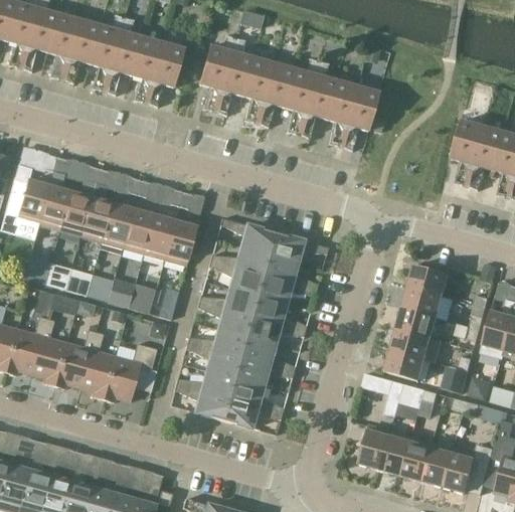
[(0,0),(0,38),(6,40),(16,2),(10,0),(0,0)]
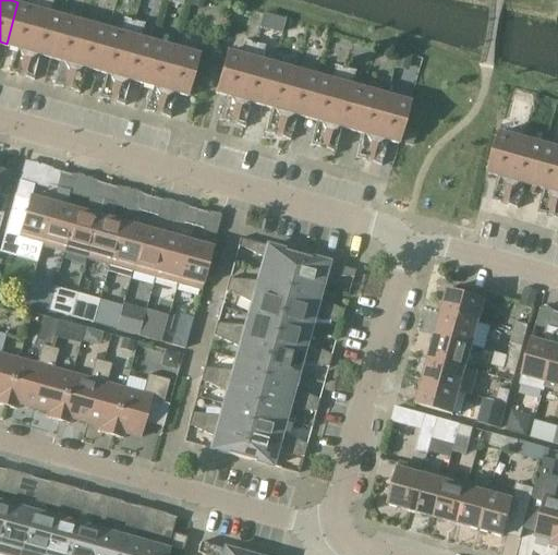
[(20,73),(23,73),(43,0),(31,0),(29,5),(17,2),(7,44),(15,47),(10,72),(20,73)]
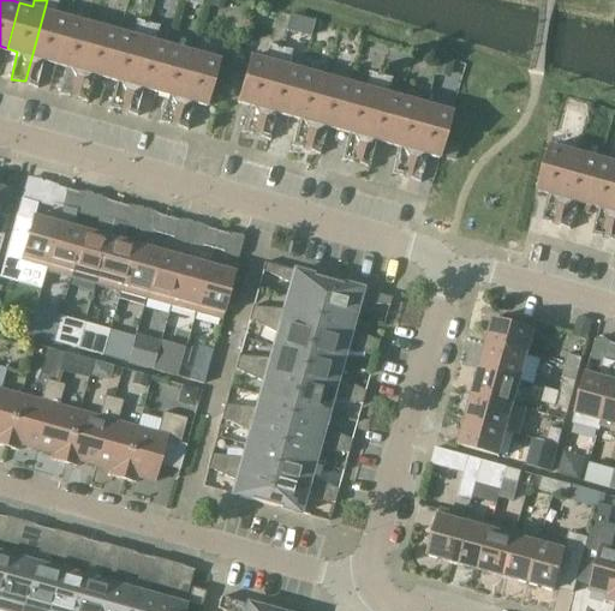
[(47,60),(57,63),(70,17),(57,13),(59,0),(47,0),(25,81),(28,82),(37,87),(47,60)]
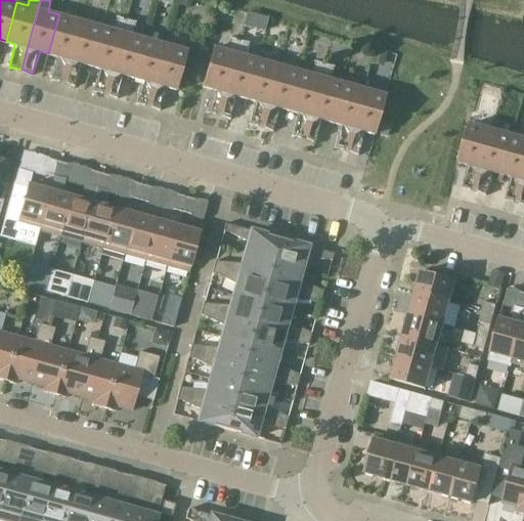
[(61,80),(63,81),(81,19),(59,14),(48,53),(57,55),(52,79),(61,80)]
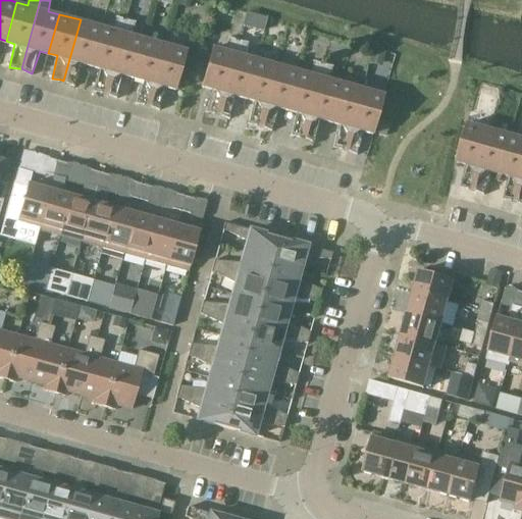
[(264,30),(267,16),(260,14),(257,27),(264,30)]
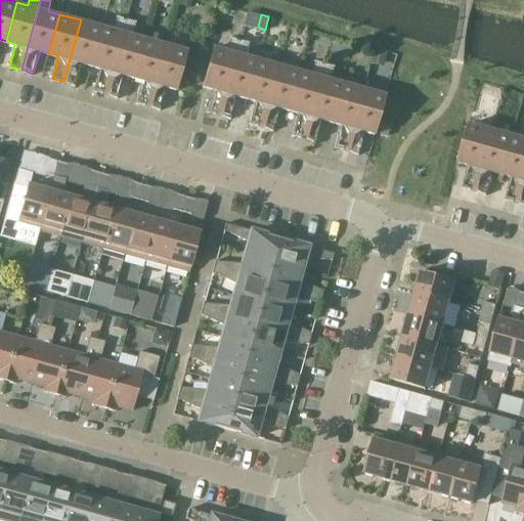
[(103,92),(106,92),(127,18),(118,15),(113,29),(101,26),(91,66),(99,68),(94,91),(103,92)]
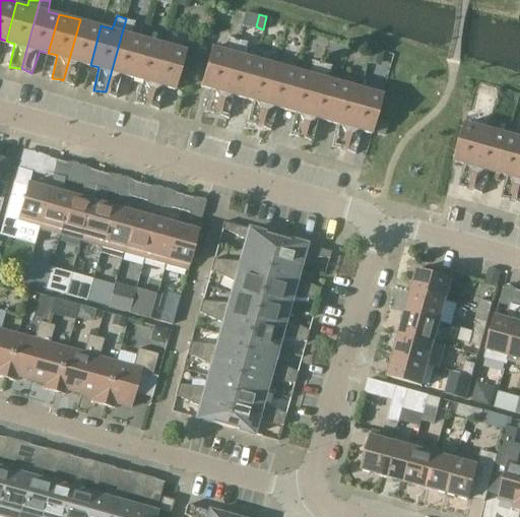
[(124,74),(132,76),(143,38),(132,35),(135,20),(126,18),(106,91),(108,92),(116,97),(124,74)]
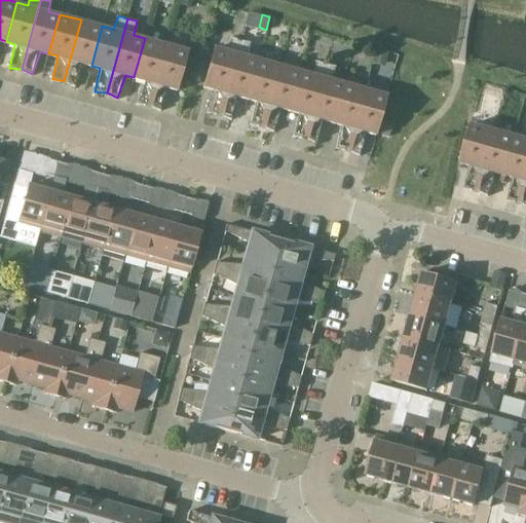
[(83,63),(91,66),(102,26),(81,20),(64,81),(66,82),(75,85),(83,63)]
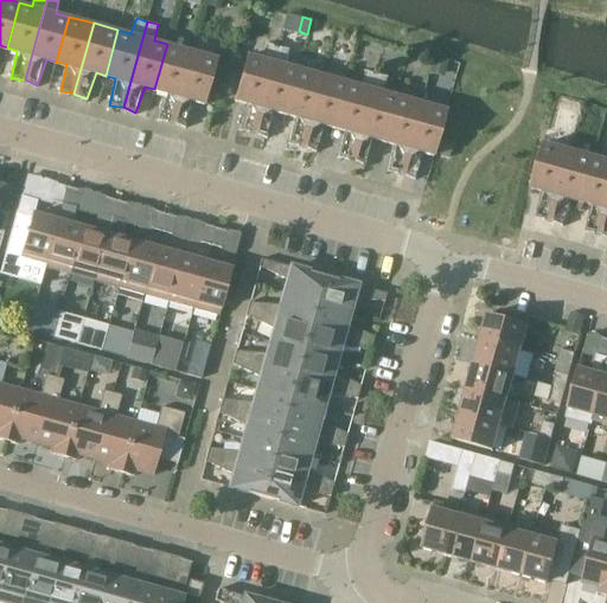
[(251,130),(254,132),(278,45),(267,42),(262,57),(248,53),(236,100),(246,102),(241,129),(251,130)]
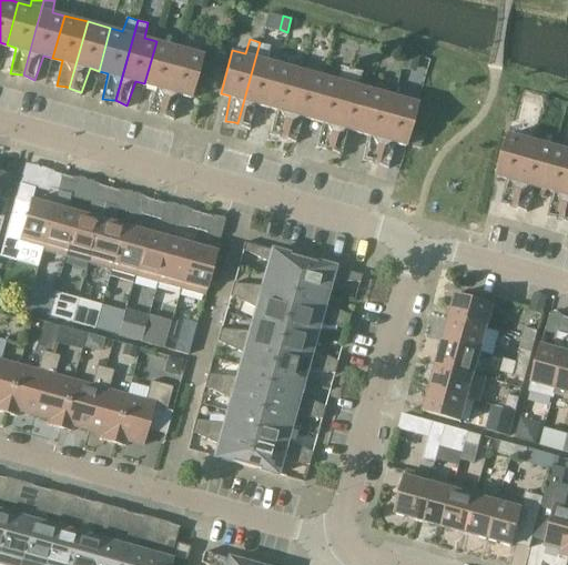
[(159,112),(161,113),(180,47),(156,41),(144,83),(154,86),(149,111),(159,112)]
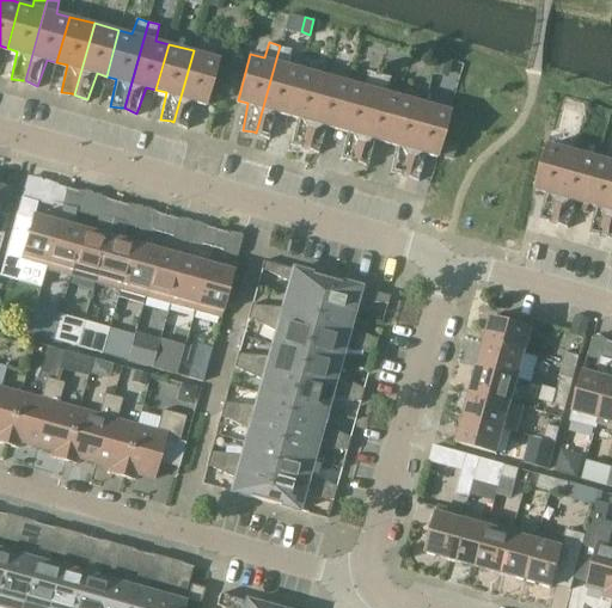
[(277,111),(288,114),(300,68),(288,65),(291,48),(280,45),(256,133),(258,133),(269,137),(277,111)]
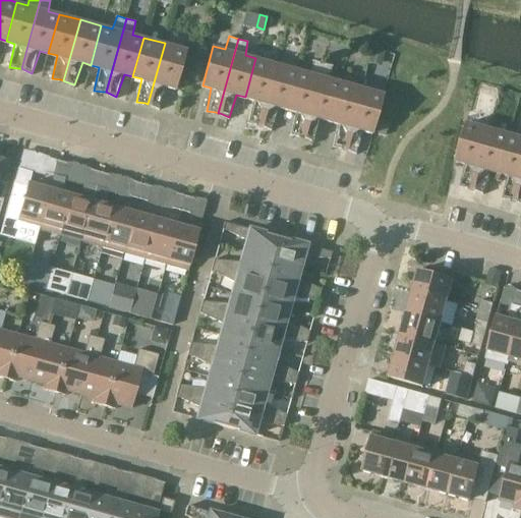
[(165,43),(148,104),(151,105),(159,108),(167,85),(176,89),(186,49),(165,43)]
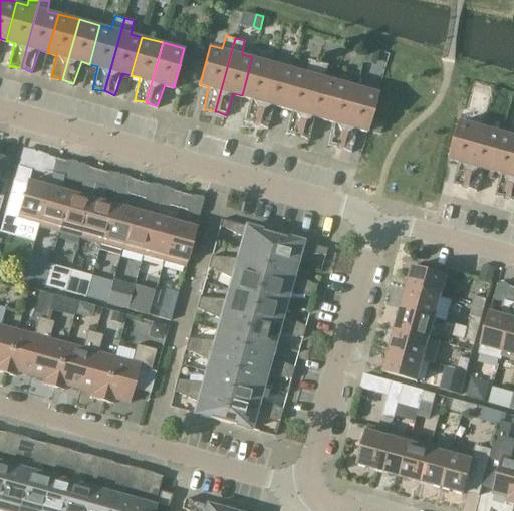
[(376,60),(378,50),(378,49),(367,46),(367,47),(364,57),(376,60)]
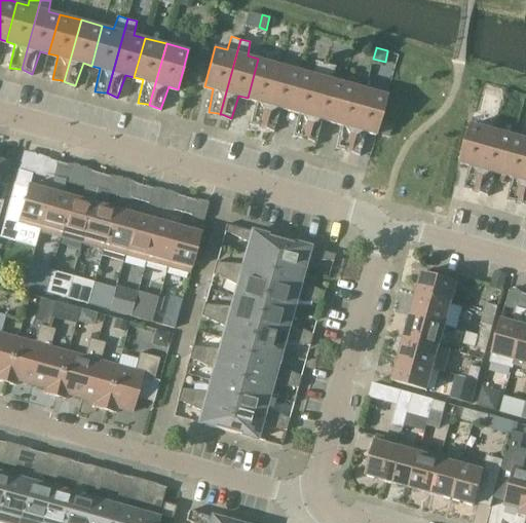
[(260,125),(263,125),(279,64),(258,59),(248,98),(256,101),(251,123),(260,125)]
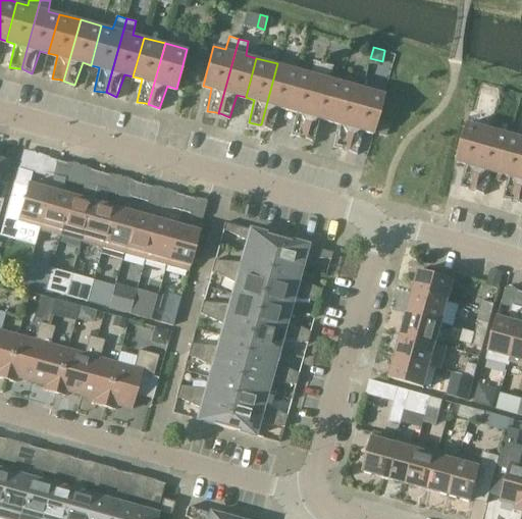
[(301,136),(303,137),(323,63),(315,59),(310,72),(299,69),(288,109),(297,111),(292,135),(301,136)]
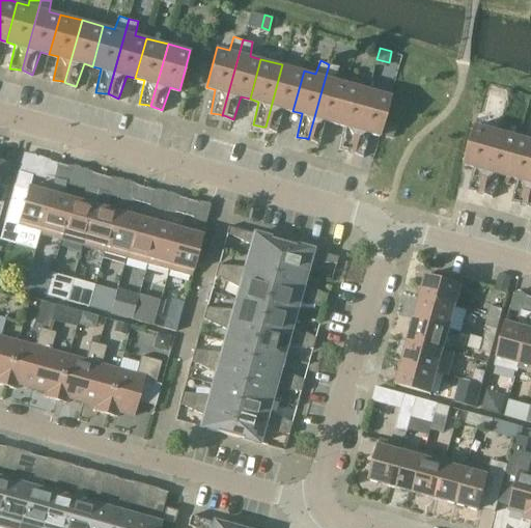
[(284,109),(292,111),(304,71),(282,64),(266,127),(268,128),(276,132),(284,109)]
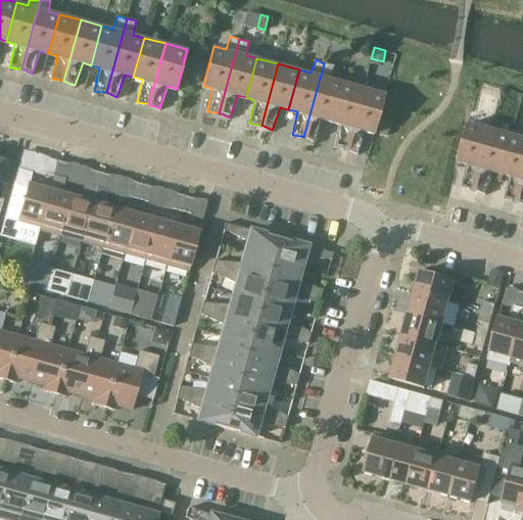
[(323,119),(331,121),(342,82),(331,79),(334,64),(324,63),(303,137),(306,137),(315,141),(323,119)]
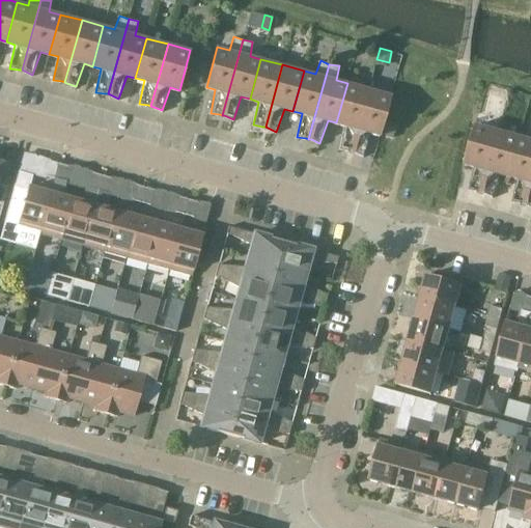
[(350,150),(352,150),(369,89),(347,83),(336,122),(344,126),(340,149),(350,150)]
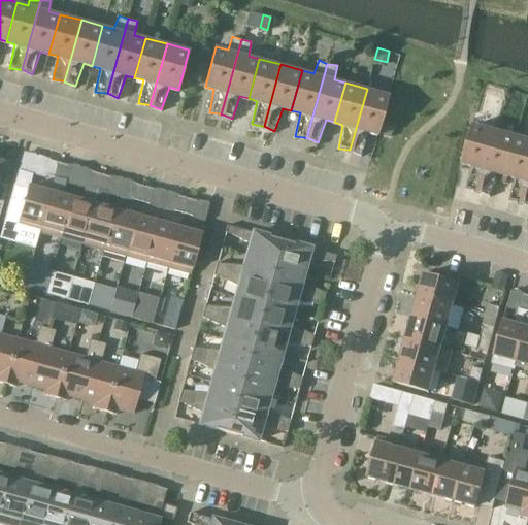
[(367,89),(350,150),(352,151),(361,155),(368,132),(377,134),(389,95),(367,89)]
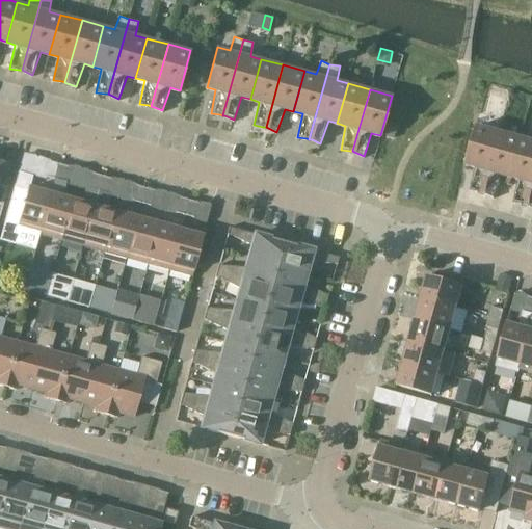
[(388,124),(386,134),(394,135),(396,126),(388,124)]
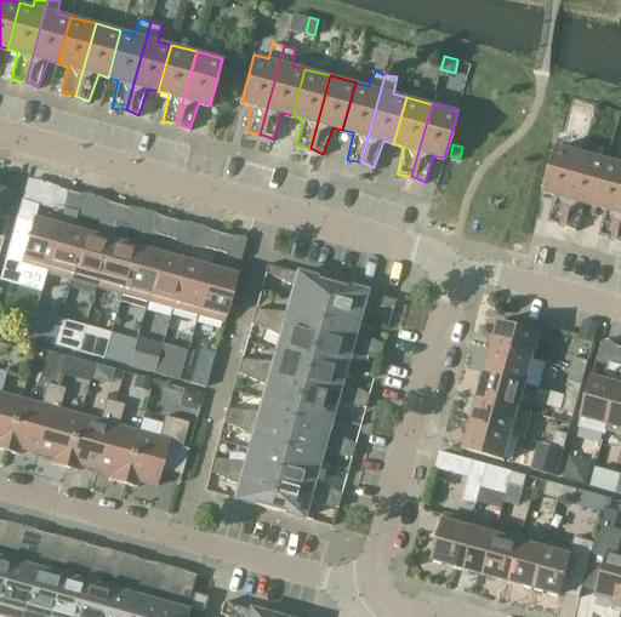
[(560,223),(564,223),(584,152),(558,144),(545,190),(556,194),(550,221),(560,223)]
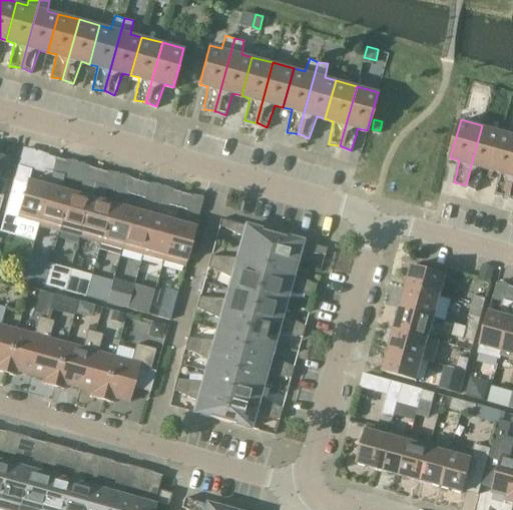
[(484,167),(492,169),(503,130),(482,125),(466,184),(468,185),(476,189),(484,167)]
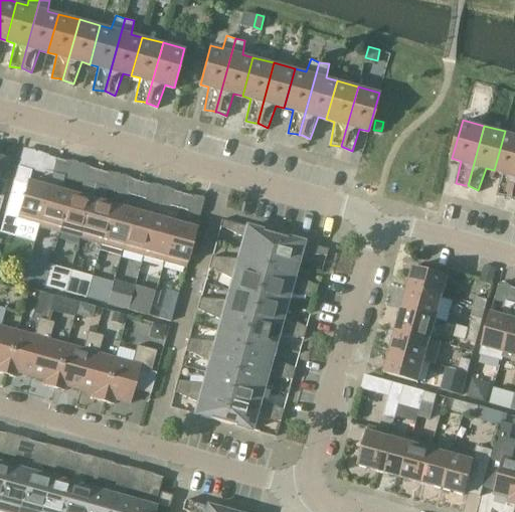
[(507,196),(509,197),(514,175),(514,134),(505,131),(494,170),(502,172),(498,195),(507,196)]
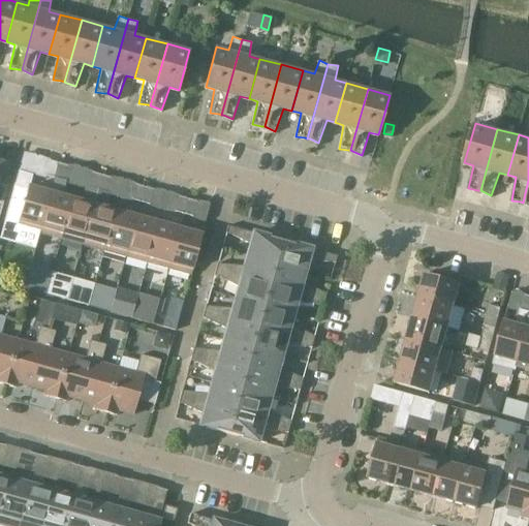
[(56,176),(60,161),(51,159),(47,174),(56,176)]
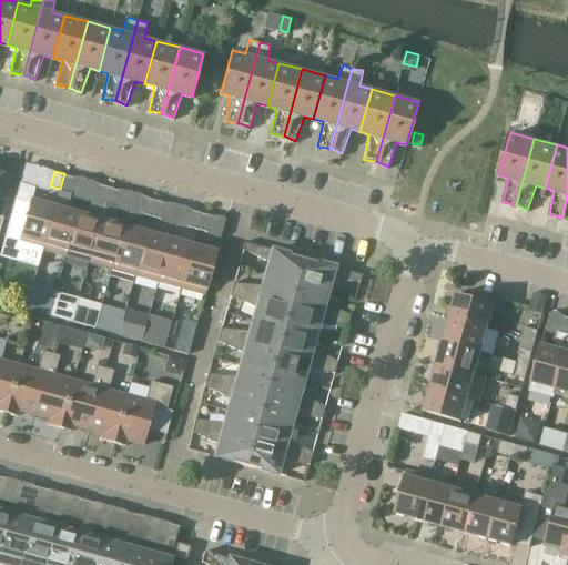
[(73,177),(64,173),(60,189),(56,205),(43,248),(67,254),(78,211),(68,209),(72,192),(69,192),(73,177)]
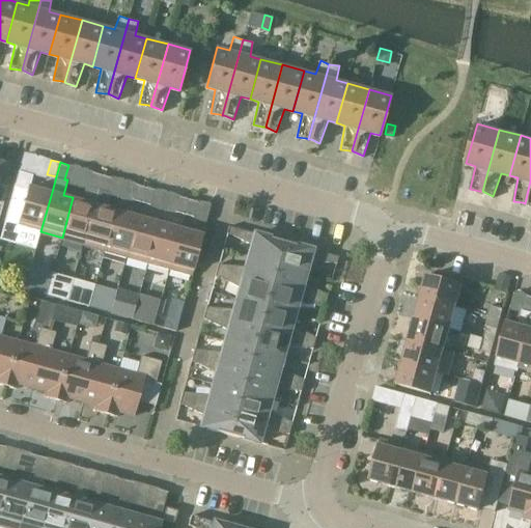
[(19,225),(40,231),(52,192),(29,186),(32,173),(20,169),(2,230),(17,234),(19,225)]
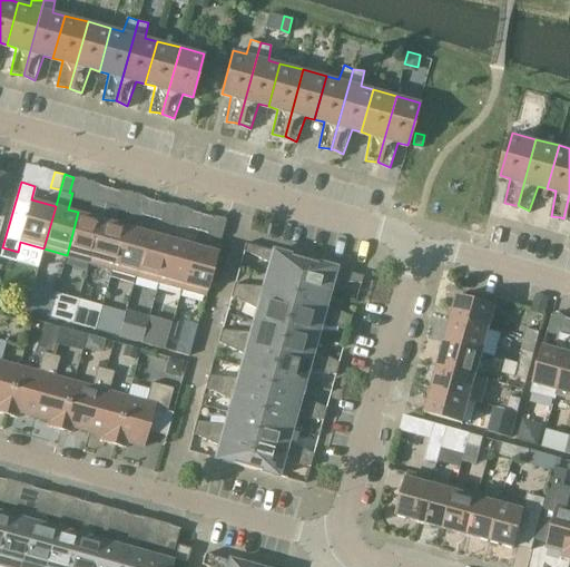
[(67,255),(90,262),(101,218),(106,203),(110,187),(101,185),(97,201),(92,203),(89,215),(78,212),(67,255)]
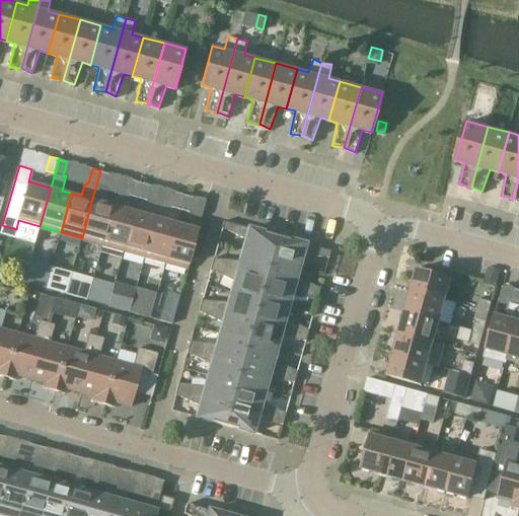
[(82,238),(102,244),(114,205),(104,202),(107,191),(105,188),(109,172),(100,170),(96,185),(92,199),(82,238)]
